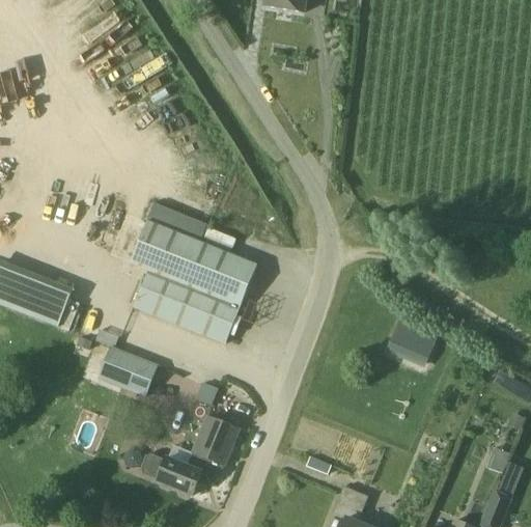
[(263,0),(263,4),(304,10),(305,0),(263,0)]
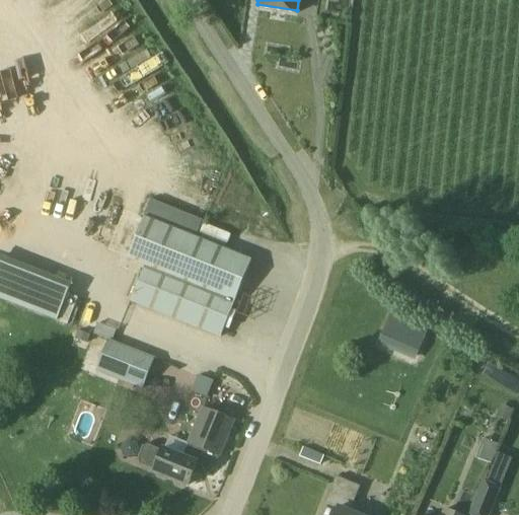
[(163,221),(197,235),(203,218),(169,205),(163,221)]
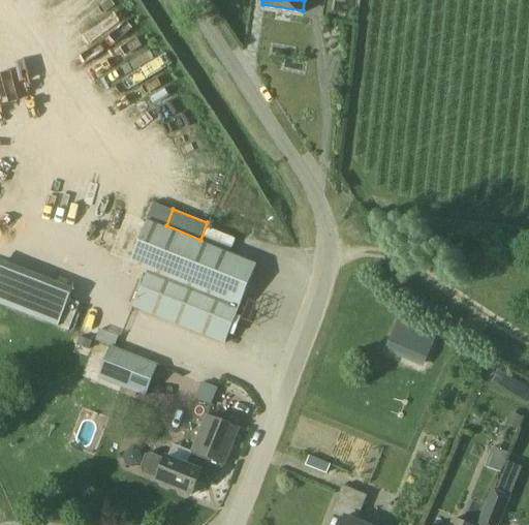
[(128,263),(145,269),(239,306),(255,264),(146,220),(128,263)]
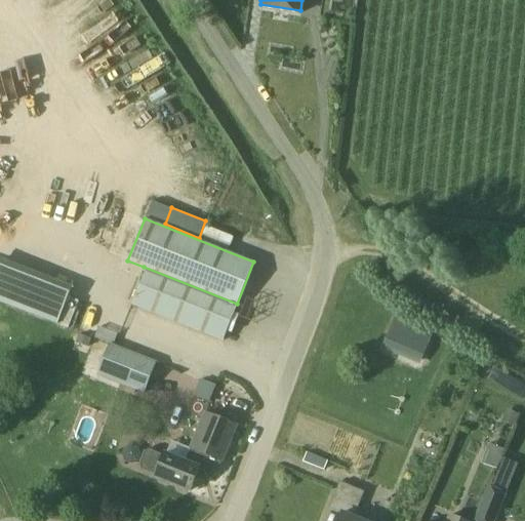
[(69,291),(0,265),(0,298),(56,322),(69,291)]
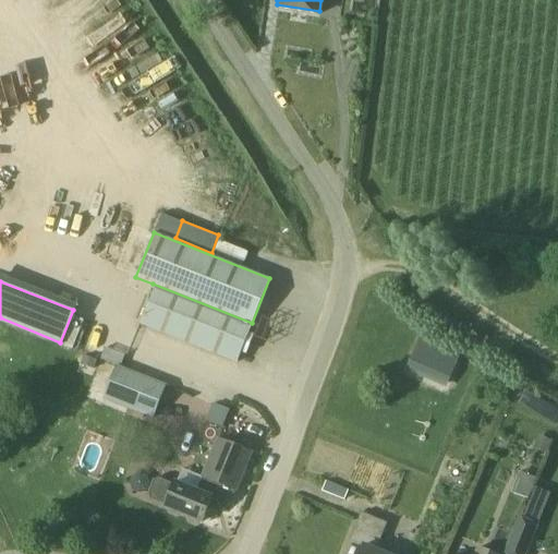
[(252,323),(153,284),(137,322),(237,361),(252,323)]
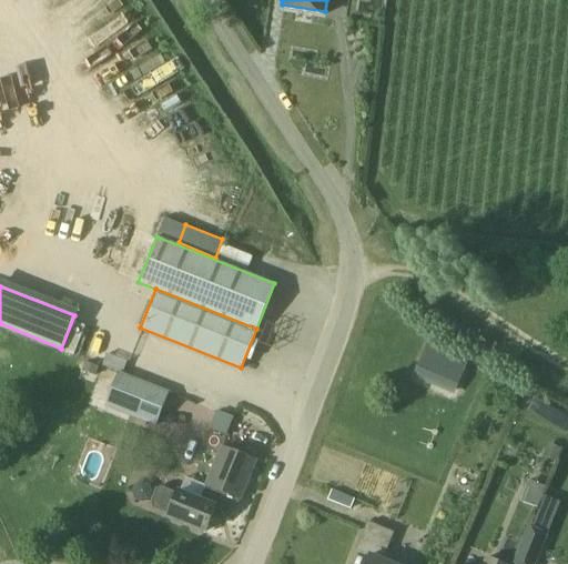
[(455,391),(470,354),(429,336),(413,373),(455,391)]
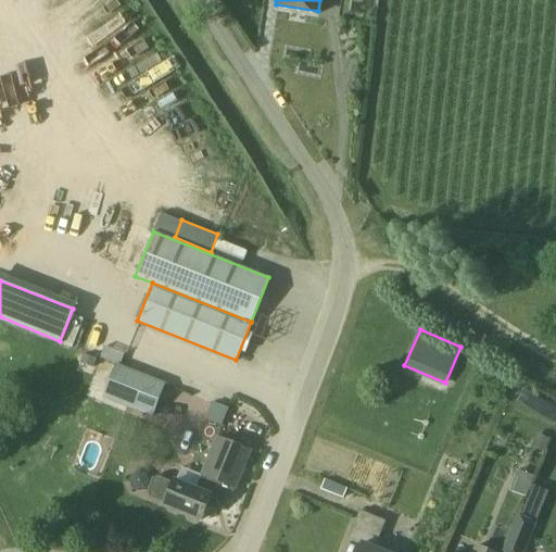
[(153,415),(167,381),(116,361),(103,394),(153,415)]
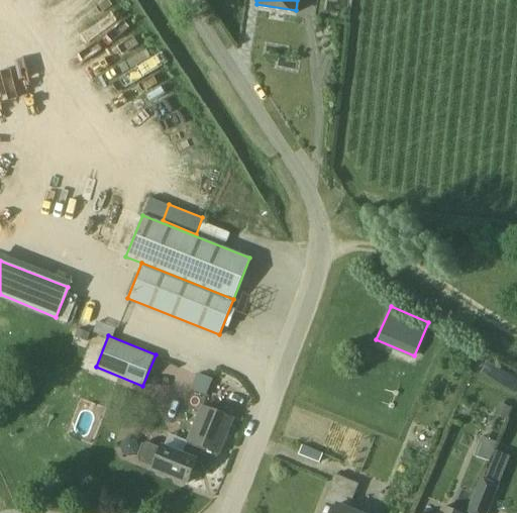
[(516,372),(484,358),(479,369),(516,384),(516,382),(516,372)]
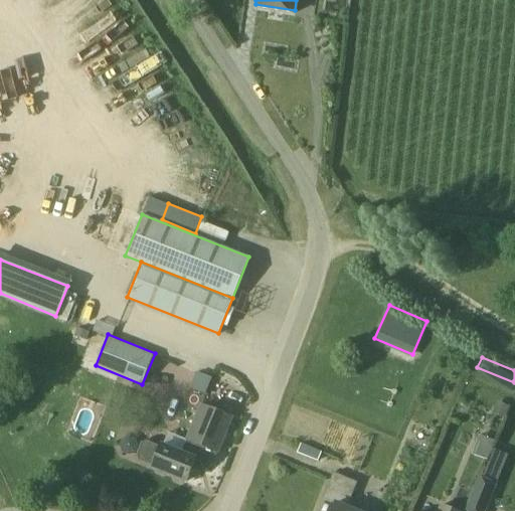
[(197,369),(191,385),(207,391),(212,375),(197,369)]
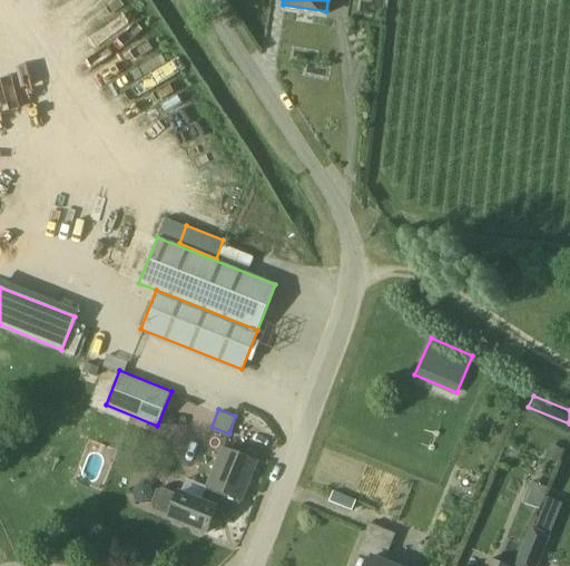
[(245,454),(223,445),(200,499),(164,484),(157,487),(151,503),(154,508),(207,529),(216,507),(235,514),(257,458),(255,458),(257,450),(248,446),(245,454)]
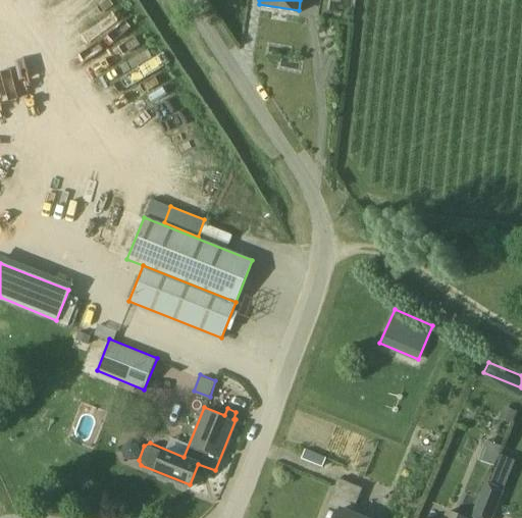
[(496,461),(501,442),(486,437),(480,457),(496,461)]
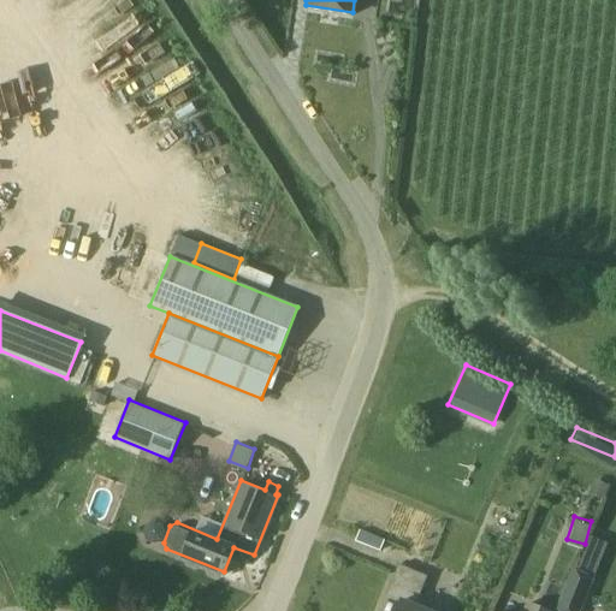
[(379,549),(384,538),(360,528),(357,533),(355,539),(379,549)]
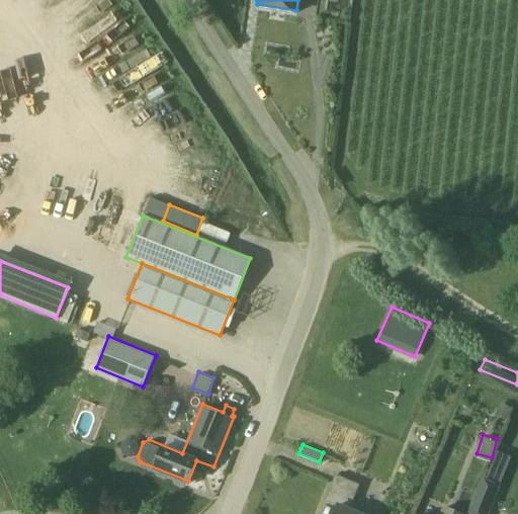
[(503,478),(513,454),(499,448),(489,472),(503,478)]
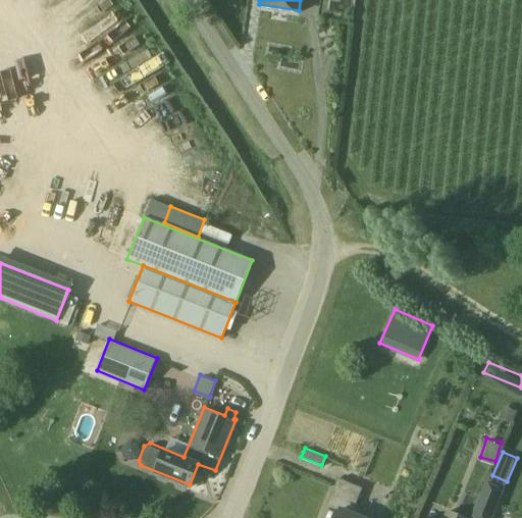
[(365,517),(351,512),(362,486),(337,477),(326,504),(340,509),(335,517),(365,517)]
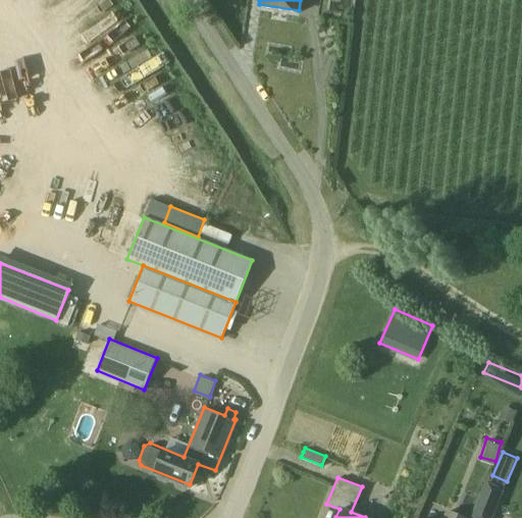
[(485,482),(471,516),(475,517),(491,517),(504,489),(485,482)]
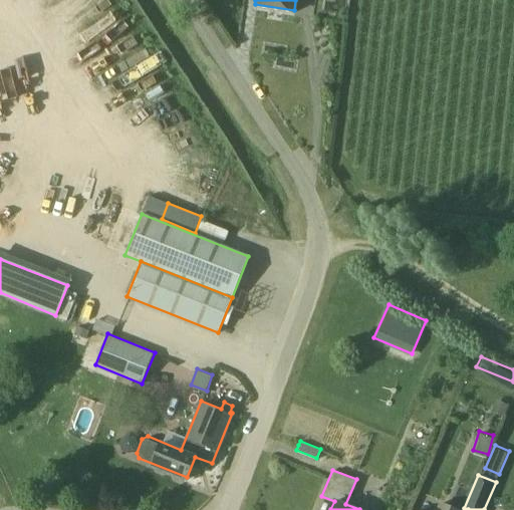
[(464,509),(440,500),(435,509),(464,509)]
